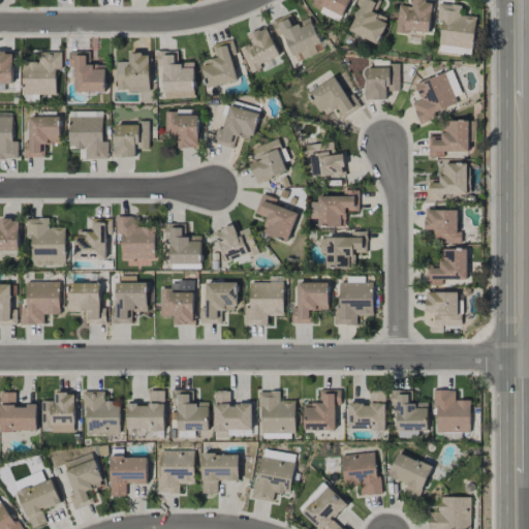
[(314,0),(311,7),(340,22),(350,0),(314,0)]
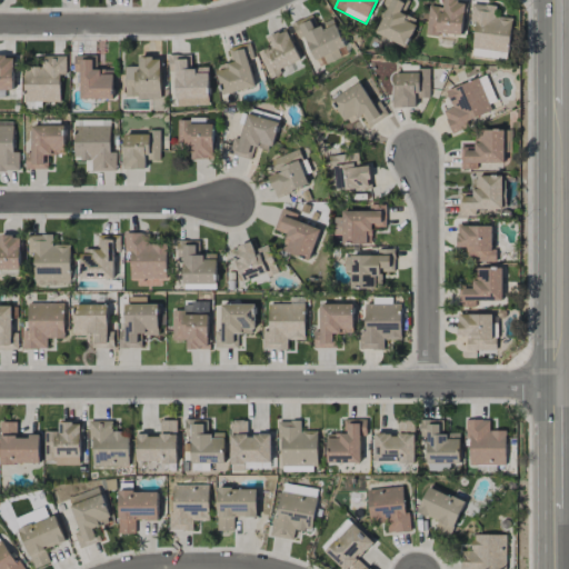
[(391,0),(376,33),(406,47),(417,23),(400,16),(407,0),(391,0)]
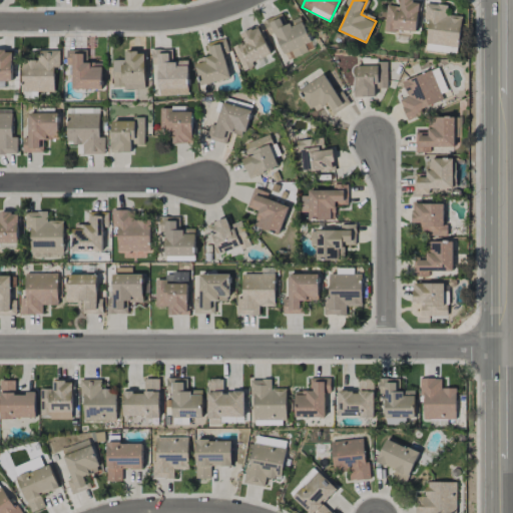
[(420,1),(409,0),(400,0),(400,6),(387,5),(384,32),(394,33),(395,30),(416,32),(420,1)]
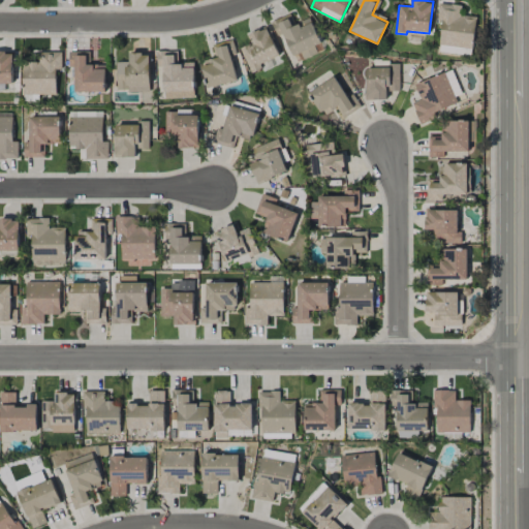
[(475,17),(461,16),(461,5),(439,3),(438,20),(441,20),(438,53),(472,56),(475,17)]
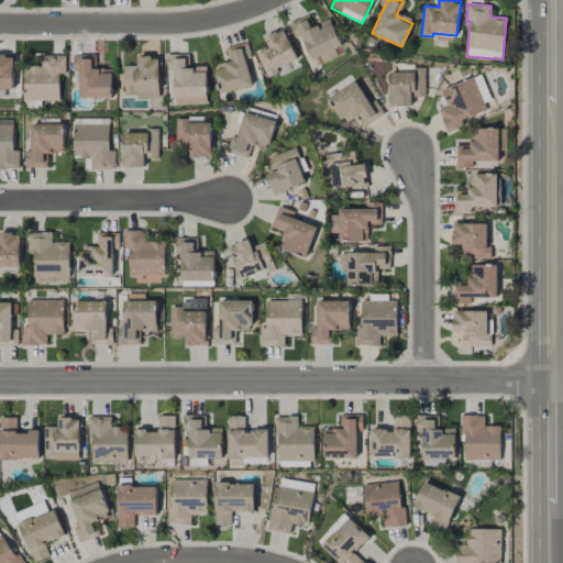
[(342,46),(330,19),(313,26),(308,14),(288,23),(296,40),(302,36),(316,66),(338,56),(334,50),(342,46)]
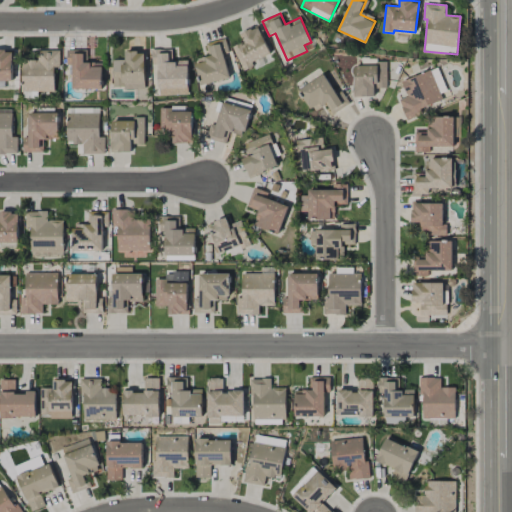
[(271,56),(258,26),(239,34),(243,42),(232,47),(242,69),(271,56)]
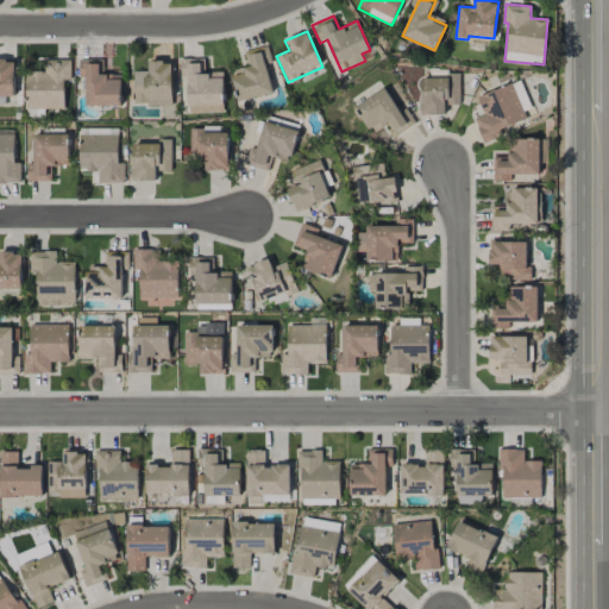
[(244,52),(249,70),(231,74),(238,102),(272,94),(265,63),(271,61),(268,46),(244,52)]
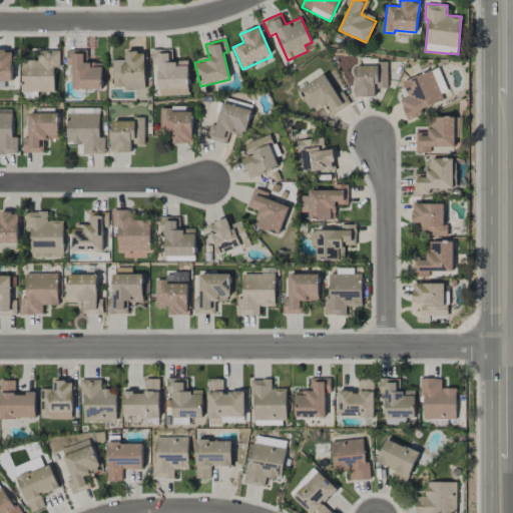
[(187,61),(169,61),(169,49),(151,50),(152,65),(158,65),(159,95),(188,94),(187,61)]
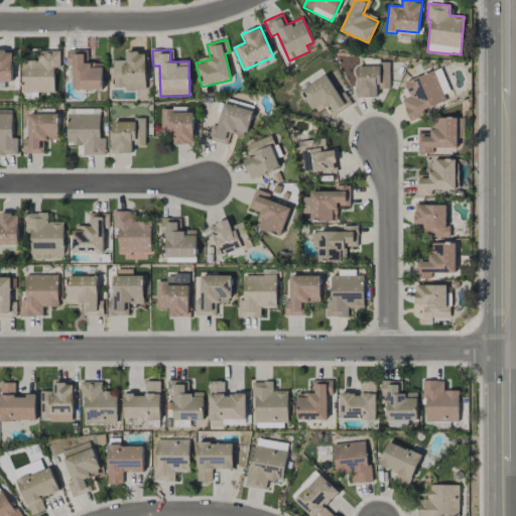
[(0,81),(12,82),(13,51),(0,50),(0,81)]
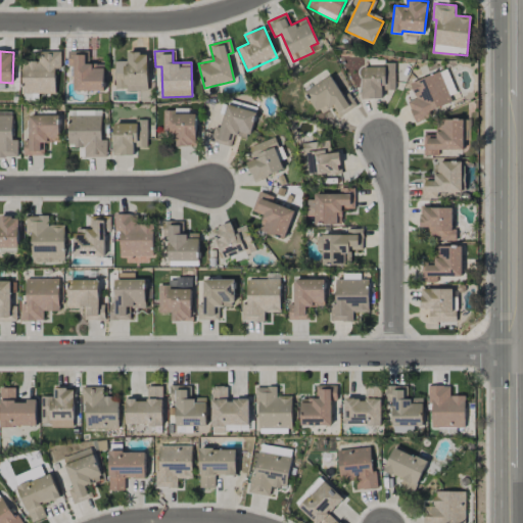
[(104,64),(87,64),(87,51),(68,51),(67,66),(74,66),(74,91),(104,91),(104,64)]
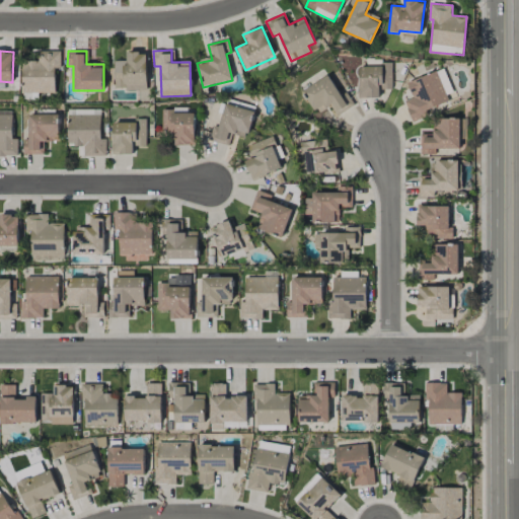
[(21,92),(55,92),(55,68),(60,68),(60,52),(39,52),(39,62),(21,62),(21,92)]
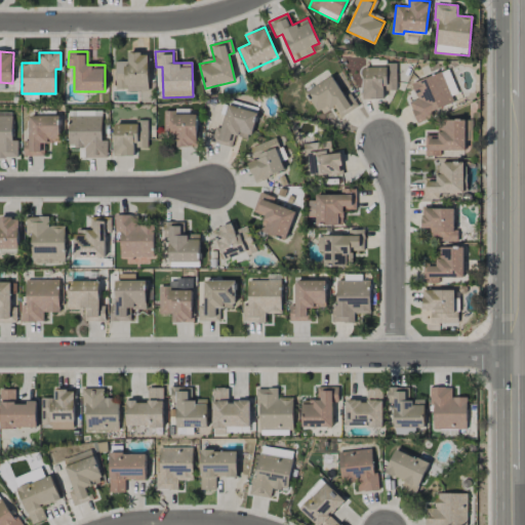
[(116,91),(149,90),(148,52),(128,53),(128,62),(115,62),(116,91)]
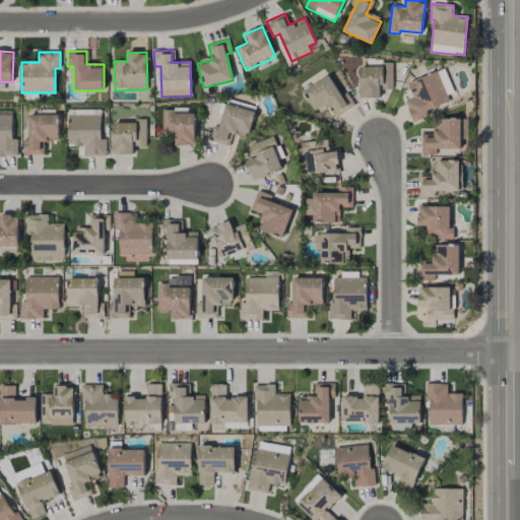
[(392,89),(392,64),(359,65),(360,99),(380,98),(380,89),(392,89)]
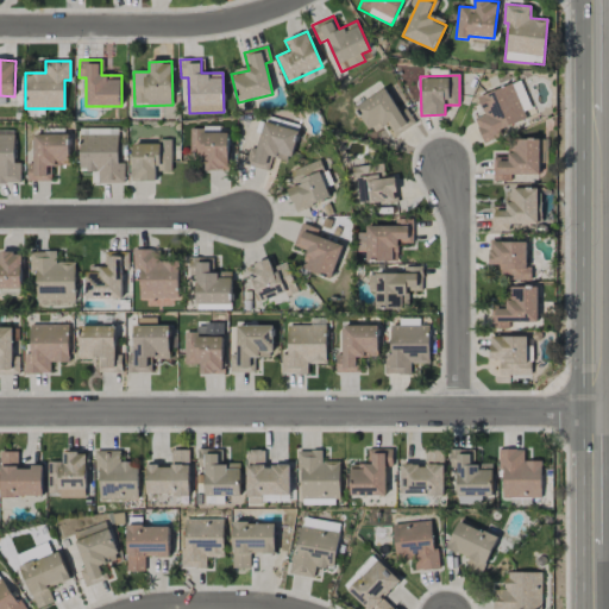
[(527,119),(523,112),(531,108),(521,81),(477,96),(484,115),(475,119),(483,143),(502,136),(500,130),(527,119)]
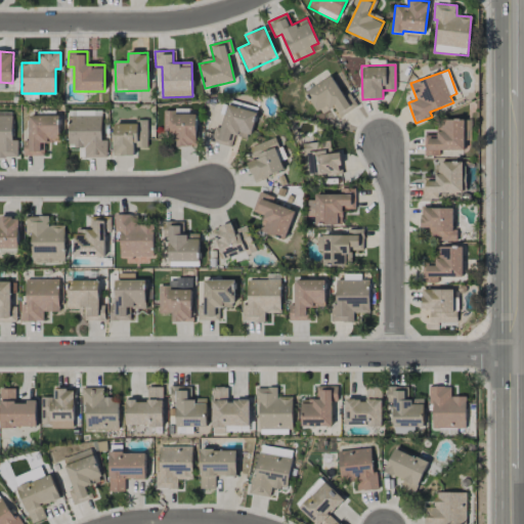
[(357,105),(349,93),(344,96),(331,76),(305,92),(320,115),(333,107),(340,118),(357,105)]
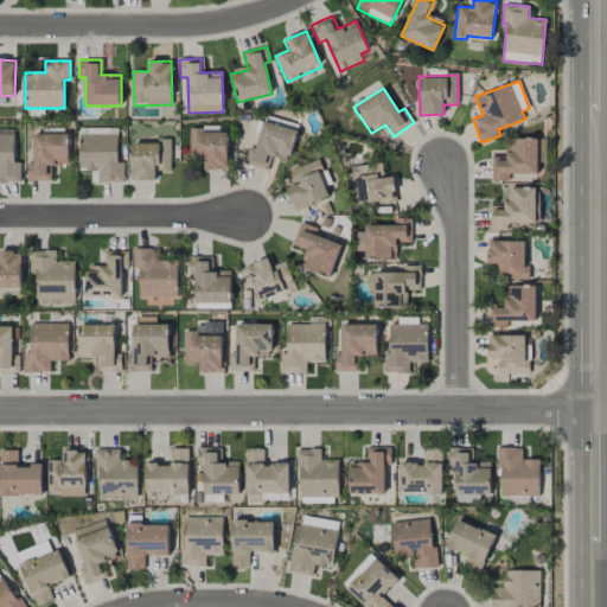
[(269,157),(289,161),(296,129),(260,121),(250,166),(266,170),(269,157)]
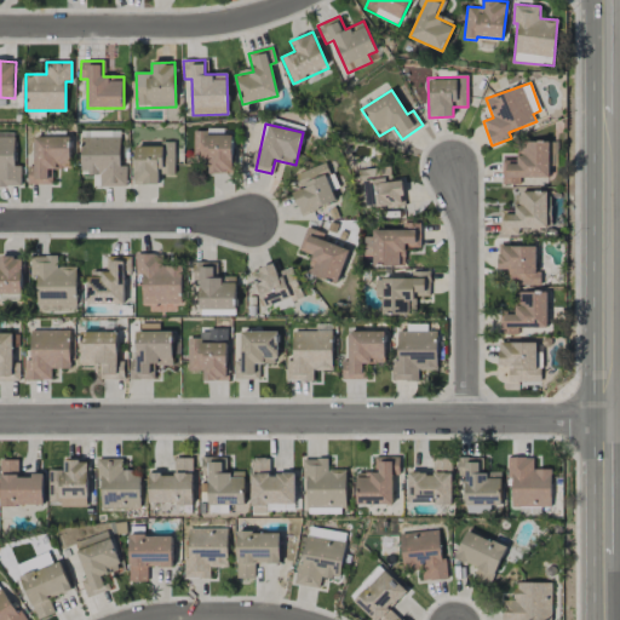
[(233,136),(206,136),(206,131),(193,131),(193,160),(210,160),(210,173),(231,173),(233,136)]
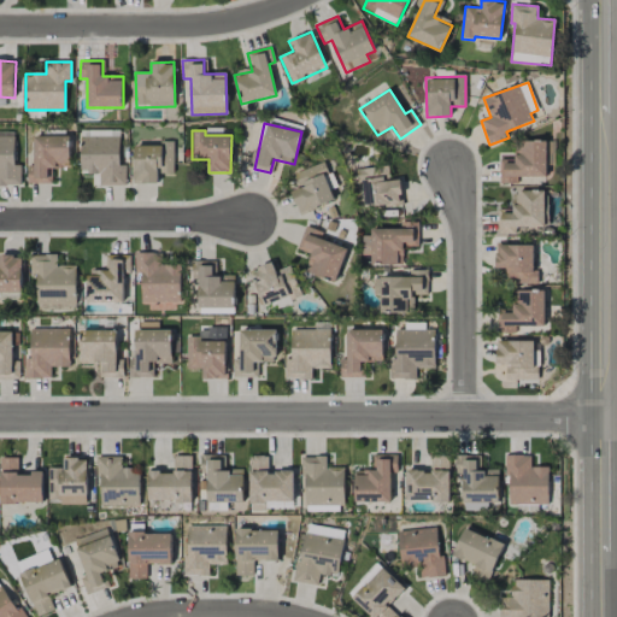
[(0,184),(21,186),(21,165),(15,165),(15,136),(11,136),(11,133),(0,133),(0,184)]
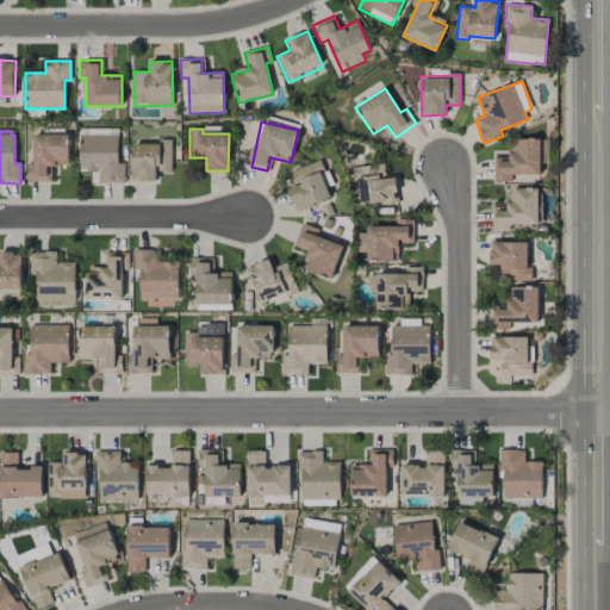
[(69,134),(33,135),(33,163),(27,163),(27,181),(49,181),(49,167),(69,166),(69,134)]
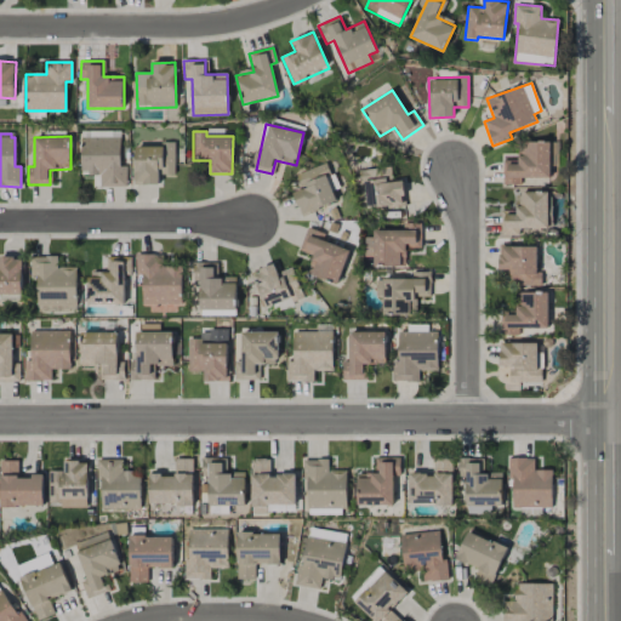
[(101,187),(126,187),(126,166),(120,166),(120,137),(81,137),(81,174),(101,174),(101,187)]
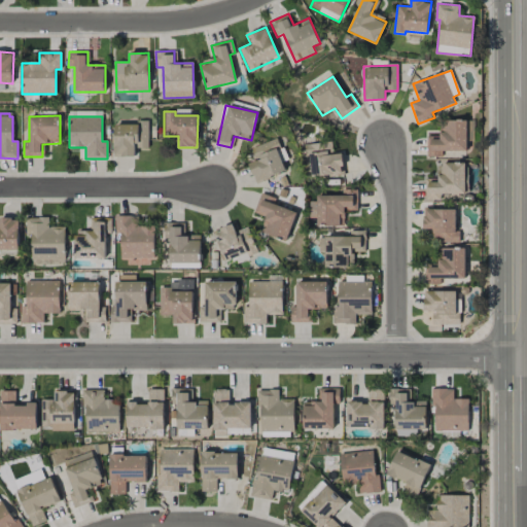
[(467,150),(466,120),(440,120),(440,136),(427,136),(427,156),(443,156),(443,151),(467,150)]
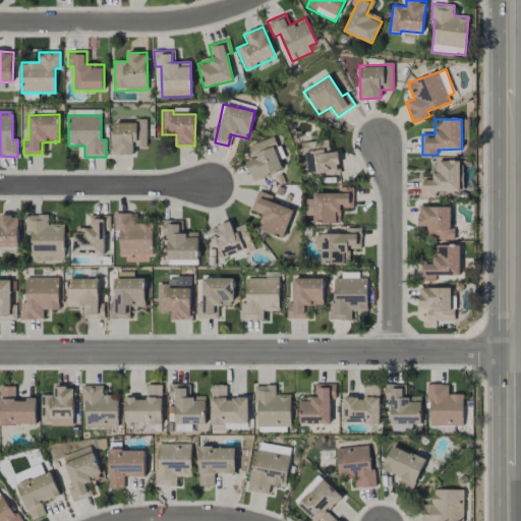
[(147,121),(113,122),(113,155),(133,155),(133,147),(147,147),(147,121)]
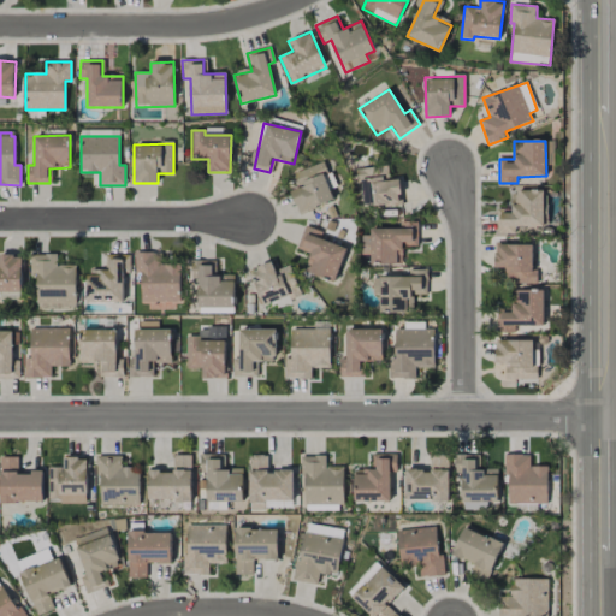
[(300,214),(333,200),(323,173),(327,171),(323,161),(294,175),(300,188),(290,193),(300,214)]
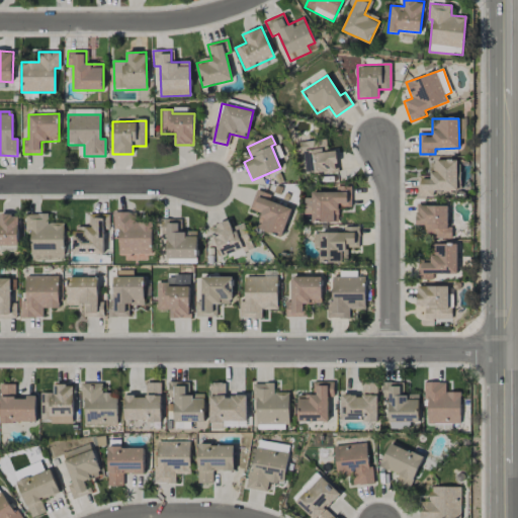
[(335,151),(323,152),(323,149),(305,151),(307,173),(338,170),(335,151)]
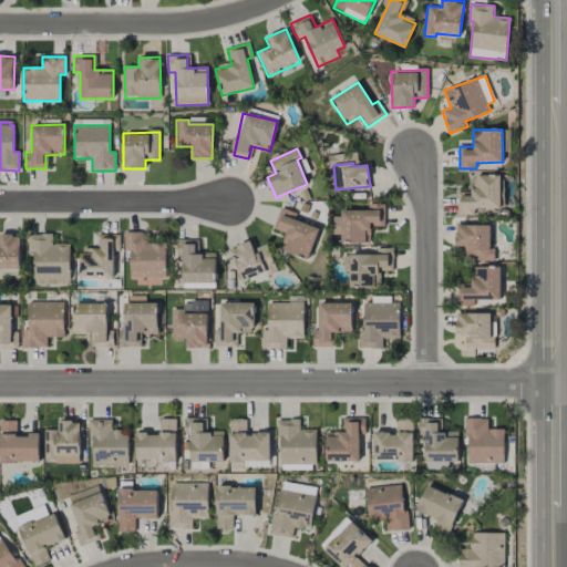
[(501,175),(474,175),(474,195),(460,195),(460,215),(474,215),(474,209),(494,209),(494,208),(501,208),(501,175)]
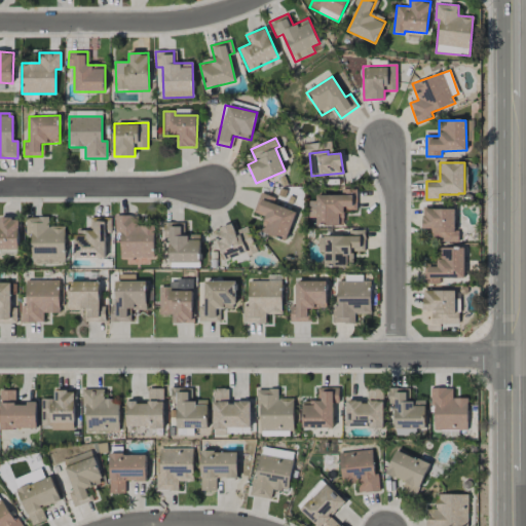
[(273,204),(275,197),(260,193),(254,213),(265,216),(260,231),(287,239),(296,212),(273,204)]
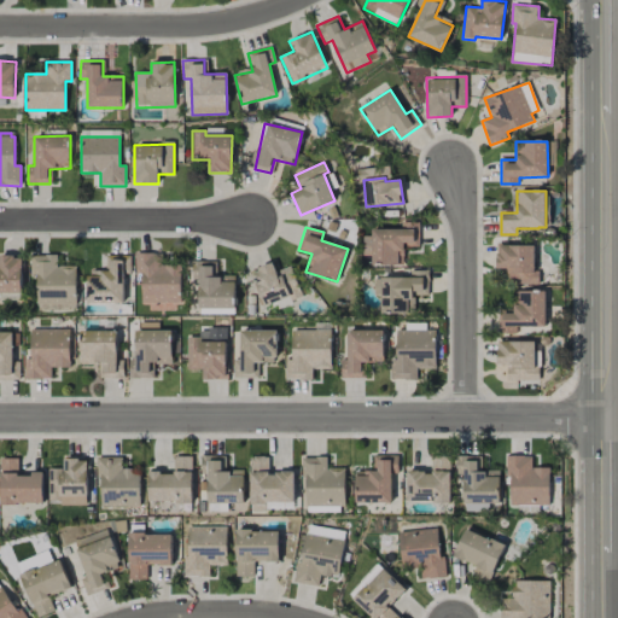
[(403,264),(403,245),(419,246),(419,229),(373,228),(372,238),(362,238),(362,255),(372,255),(372,264),(403,264)]
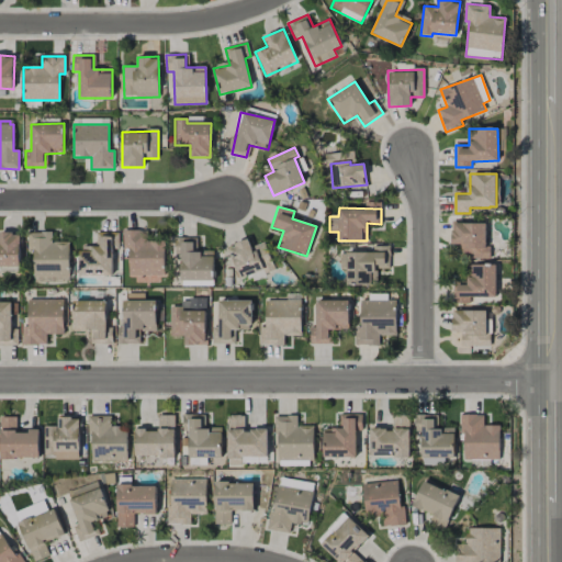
[(451,245),(461,245),(461,258),(490,258),(490,247),(485,247),(486,223),(452,223),(451,245)]
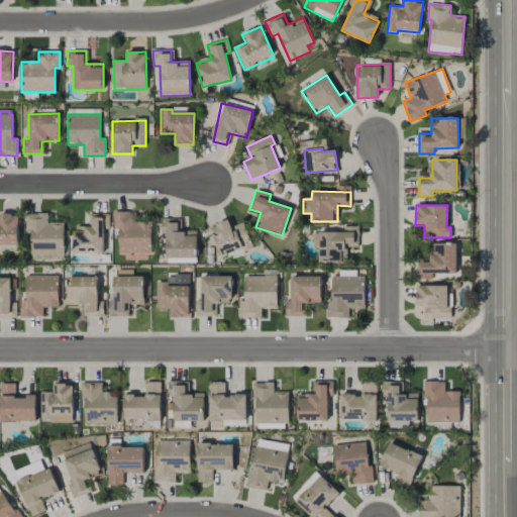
[(118,253),(151,253),(151,223),(135,223),(136,212),(114,212),(113,228),(118,228),(118,253)]
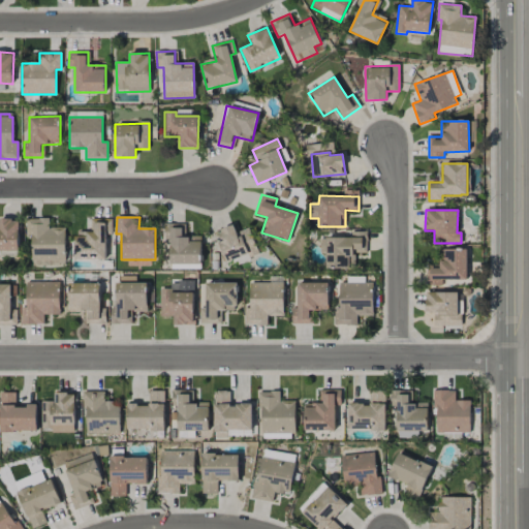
[(65,227),(50,227),(50,218),(27,218),(27,236),(31,236),(31,266),(65,266),(65,227)]
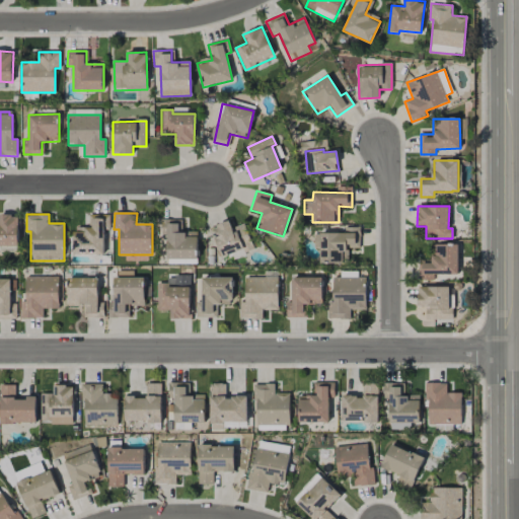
[(18,215),(0,215),(0,250),(19,250),(18,215)]
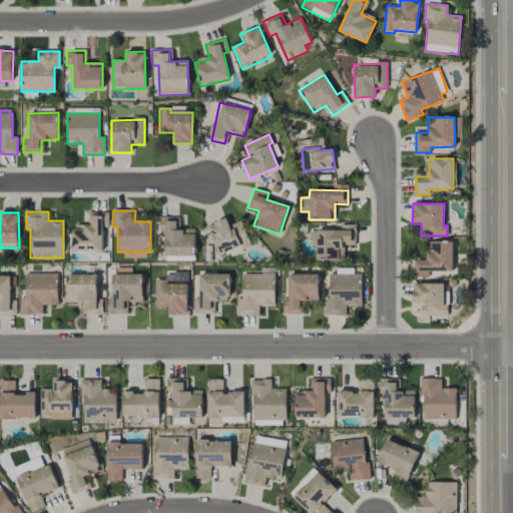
[(102,226),(108,226),(108,212),(89,212),(89,224),(83,224),(83,228),(72,228),(72,251),(103,250),(102,226)]
